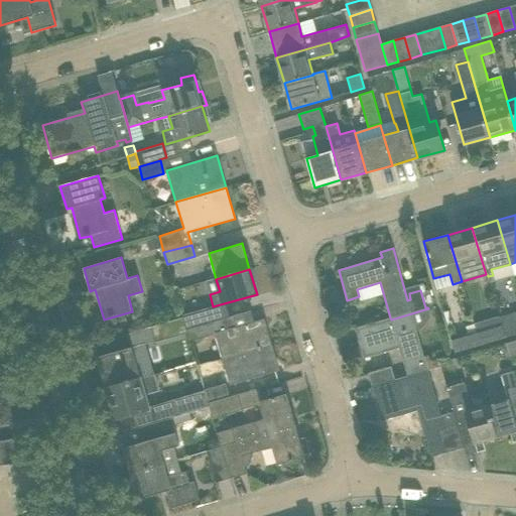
[(181,314),(182,316),(186,329),(214,321),(210,306),(181,314)]
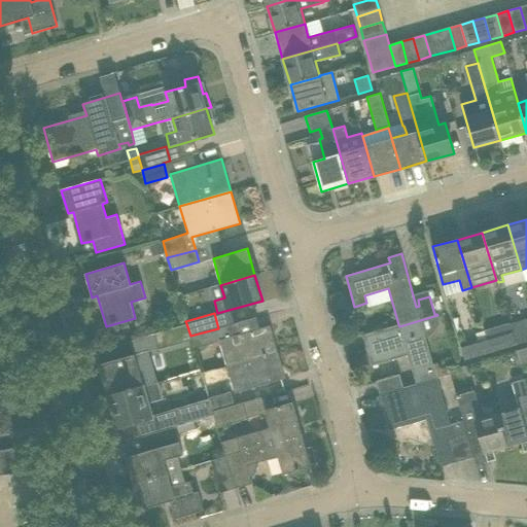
[(417,384),(437,379),(425,337),(430,336),(440,323),(437,315),(399,326),(398,324),(362,336),(372,366),(409,355),(417,384)]
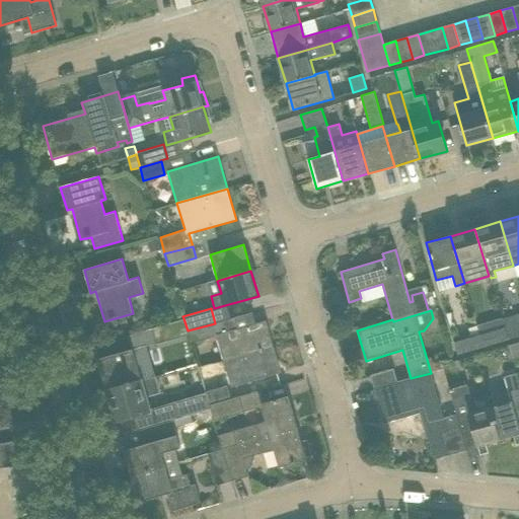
[(216,336),(223,360),(224,361),(273,347),(266,321),(238,329),(234,317),(215,323),(188,330),(189,334),(188,335),(192,344),(216,336)]
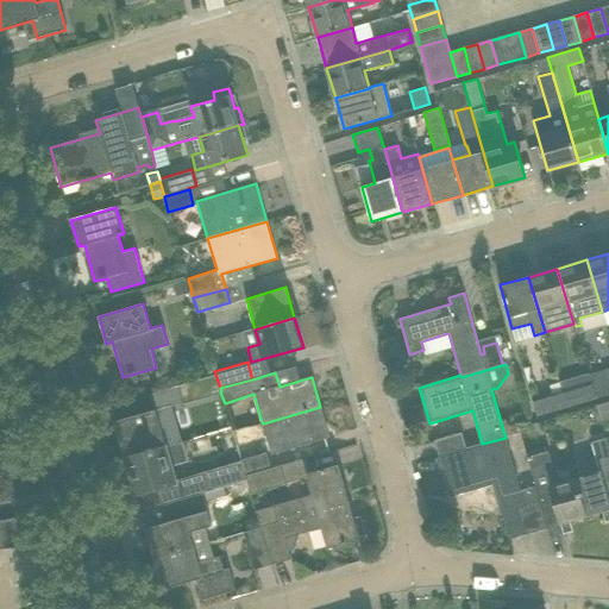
[(182,403),(220,393),(221,391),(220,388),(215,374),(177,385),(182,403)]
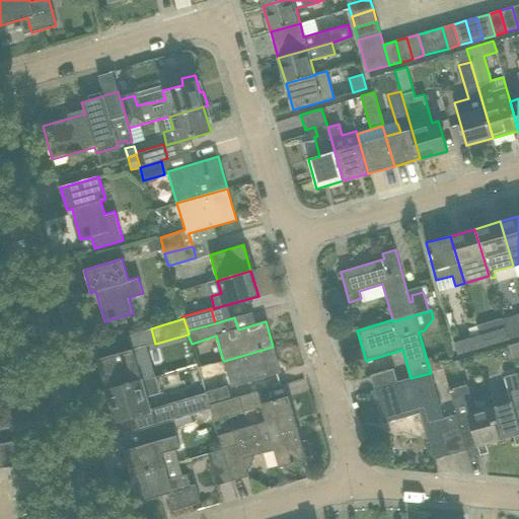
[(505,327),(478,335),(483,347),(508,340),(505,327)]
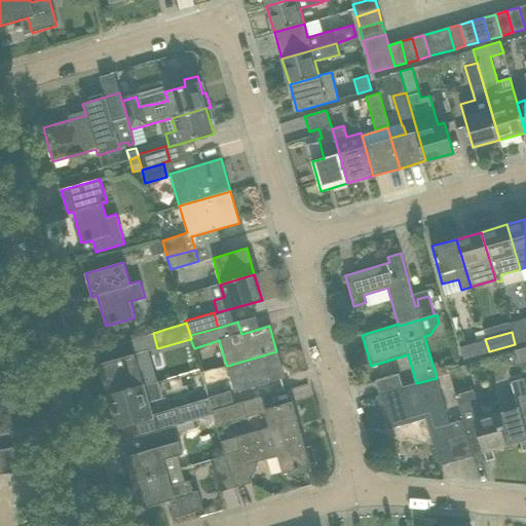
[(489,351),(485,339),(459,346),(463,359),(489,351)]
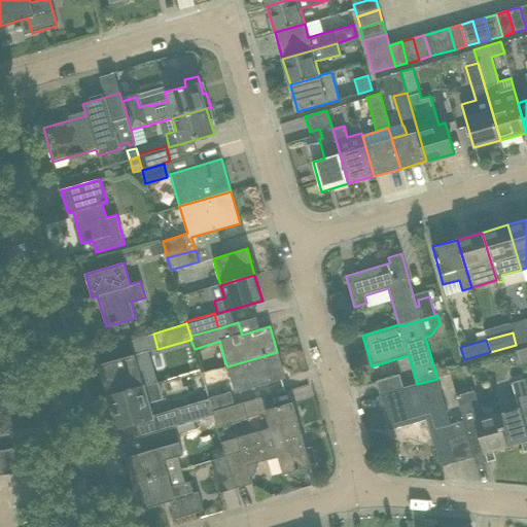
[(197,358),(191,344),(176,349),(181,363),(197,358)]
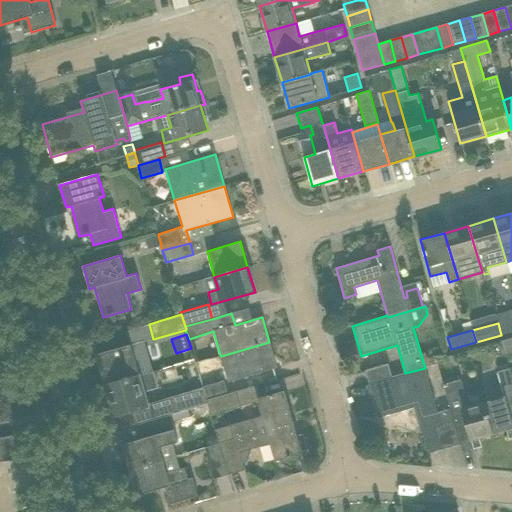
[(511,337),(501,341),(505,353),(511,351),(511,337)]
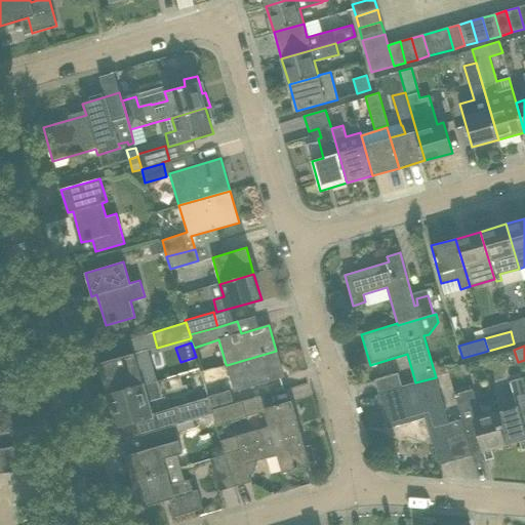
[(227,365),(226,364),(215,367),(215,366),(200,371),(204,384),(218,380),(219,384),(231,380),(234,392),(284,376),(276,351),(227,365)]
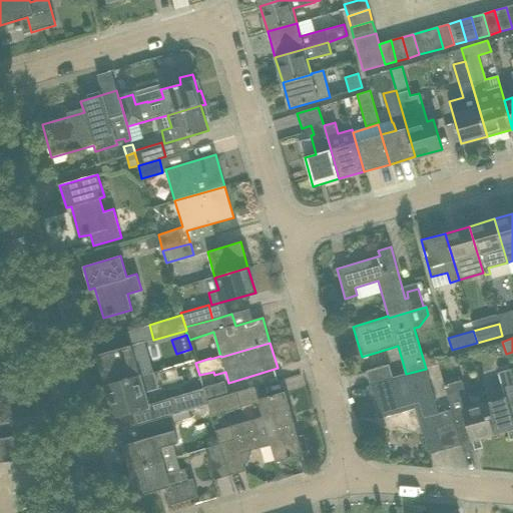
[(96,356),(105,386),(141,376),(141,375),(140,373),(139,373),(131,345),(96,356)]
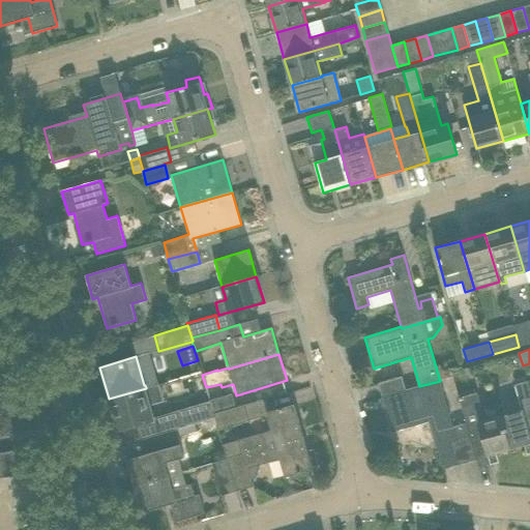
[(378,383),(382,396),(406,390),(402,377),(378,383)]
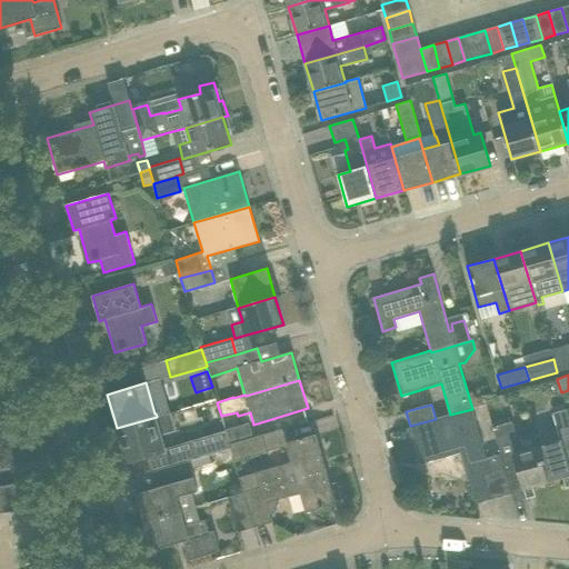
[(568,417),(567,408),(552,412),(559,440),(537,446),(547,481),(568,475),(568,417)]
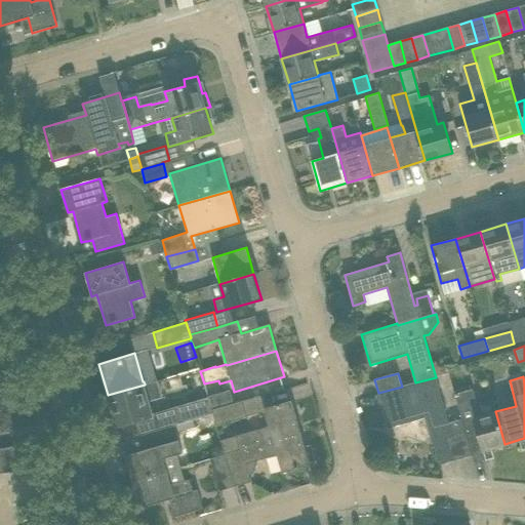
[(452,461),(472,455),(460,418),(449,422),(436,377),(415,382),(402,387),(378,393),(389,429),(425,417),(432,443),(446,439),(452,461)]
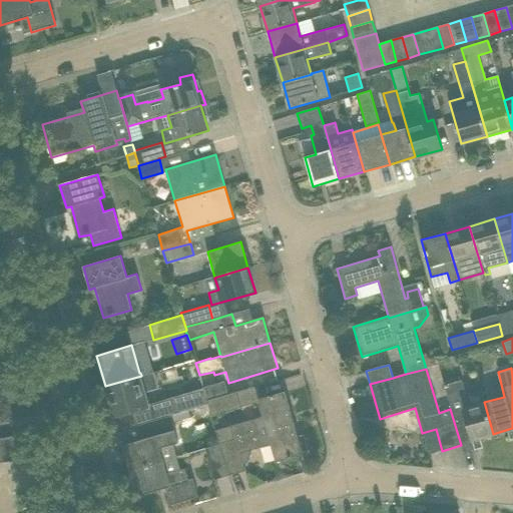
[(141,409),(145,423),(169,416),(169,414),(207,404),(207,403),(207,401),(203,388),(202,388),(149,404),(145,392),(158,388),(153,371),(141,375),(141,376),(105,386),(106,388),(103,389),(107,405),(110,404),(114,417),(141,409)]
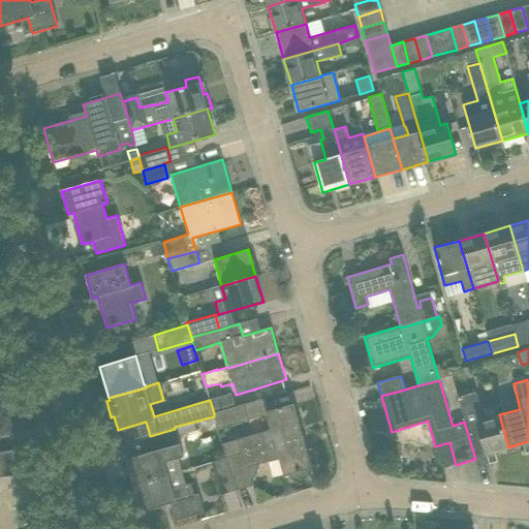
[(489,454),(508,447),(499,414),(497,407),(480,405),(476,392),(458,397),(465,422),(464,422),(475,459),(477,467),(491,463),(489,454)]
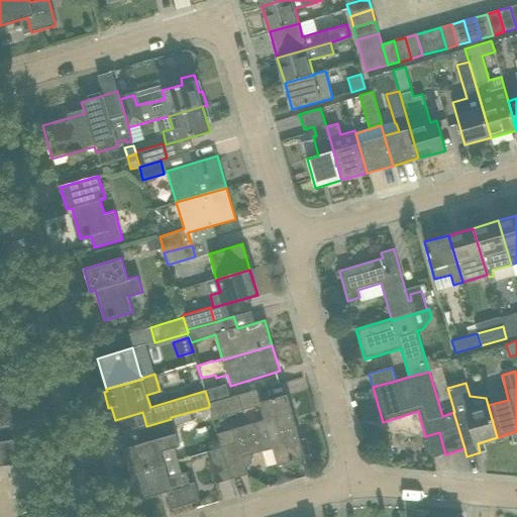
[(204,390),(204,391),(205,391),(209,404),(230,398),(230,397),(226,384),(204,390)]
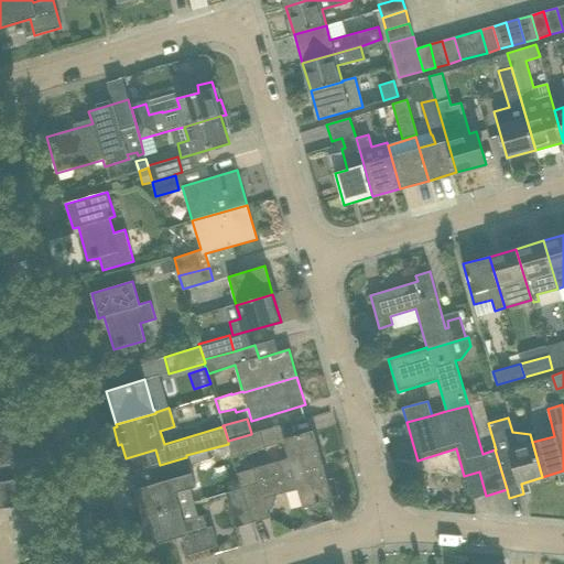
[(228,443),(228,444),(231,457),(264,447),(259,431),(251,433),(251,434),(228,441),(228,443)]
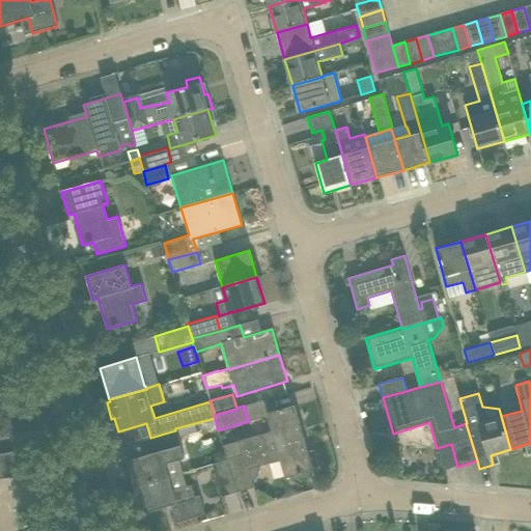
[(222,445),(226,459),(227,458),(227,460),(304,439),(295,406),(266,414),(271,430),(222,445)]
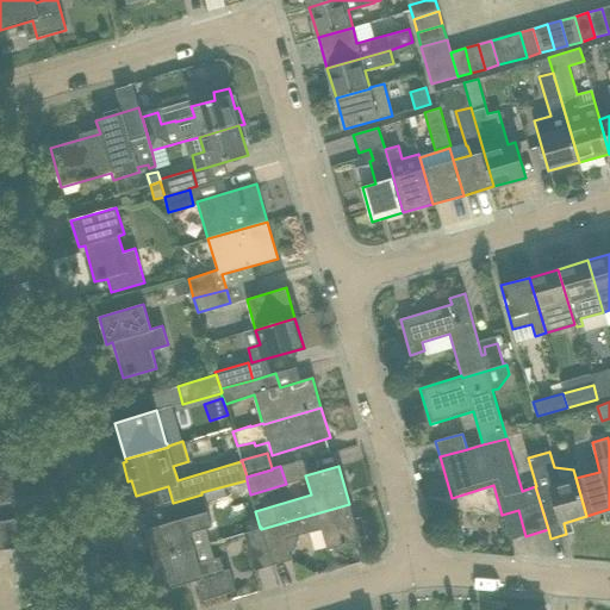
[(145,529),(155,560),(194,548),(190,533),(211,526),(201,495),(173,503),(178,521),(145,529)]
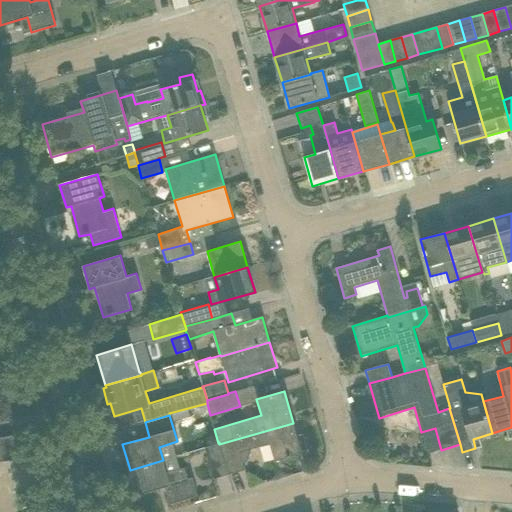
[(297,436),(293,423),(219,444),(228,474),(244,469),(239,452),(270,442),(275,460),(301,453),(301,451),(307,449),(302,434),(297,436)]
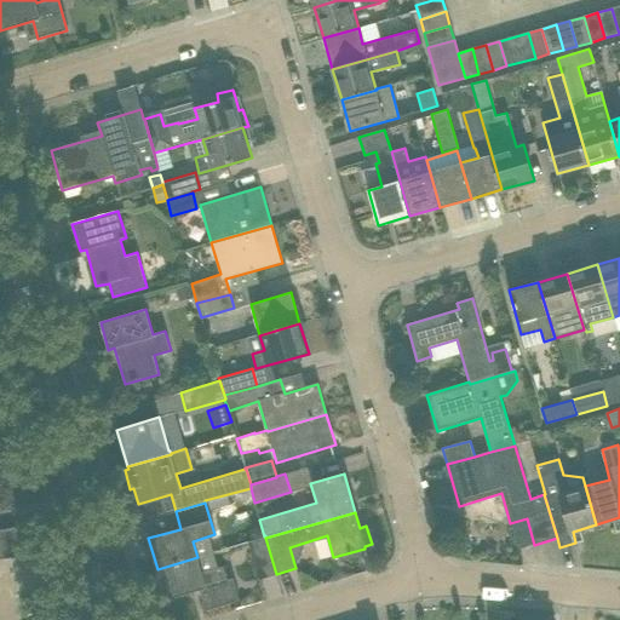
[(15,527),(0,529),(0,546),(3,558),(19,556),(15,527)]
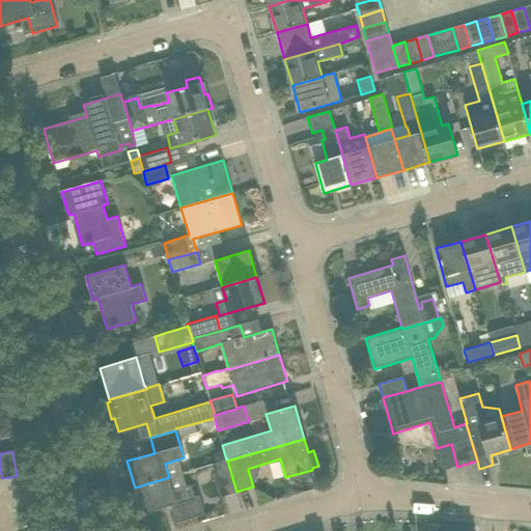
[(227,458),(226,459),(213,464),(222,496),(236,492),(227,460),(227,458)]
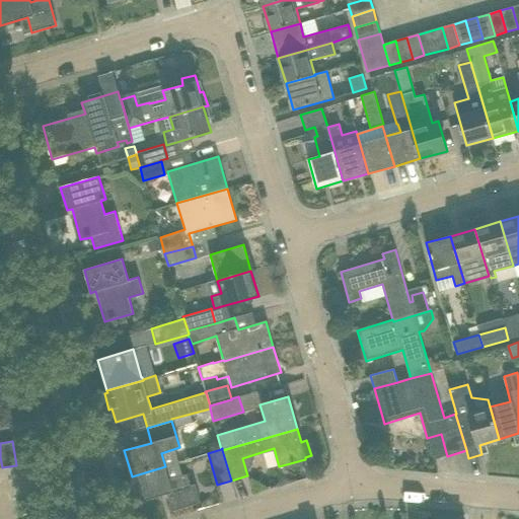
[(172,511),(201,503),(195,485),(191,486),(187,473),(169,478),(165,466),(132,476),(139,502),(167,494),(172,511)]
